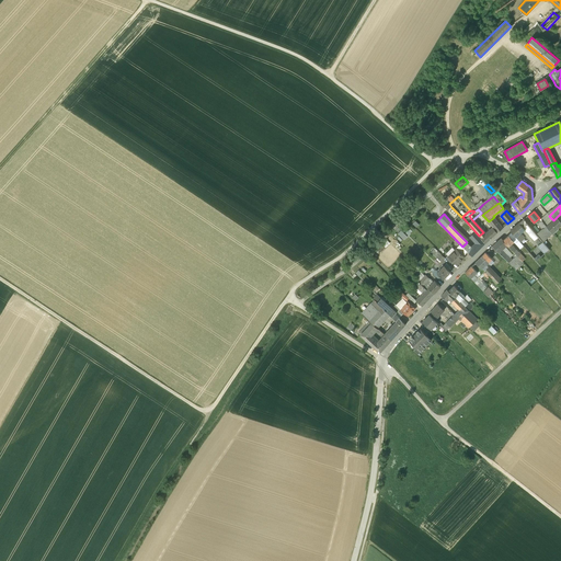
[(461,217),(459,215),(455,219),(460,225),(460,224),(462,226),(466,222),(461,217)]
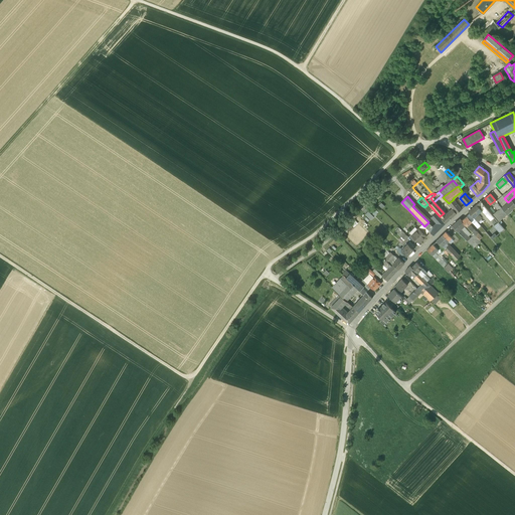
[(508,202),(504,198),(498,203),(502,208),(506,205),(508,202)]
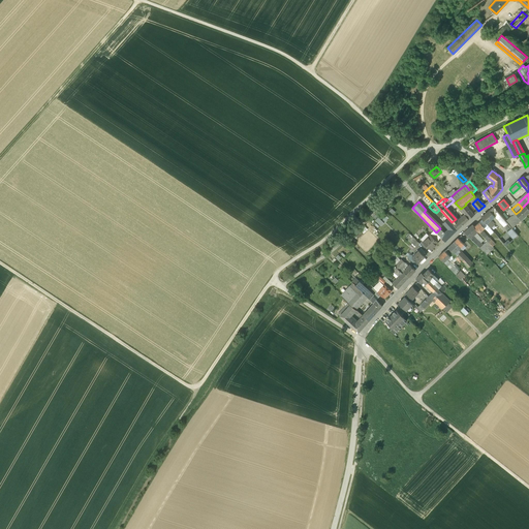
[(474,215),(466,205),(461,209),(465,214),(469,219),(474,215)]
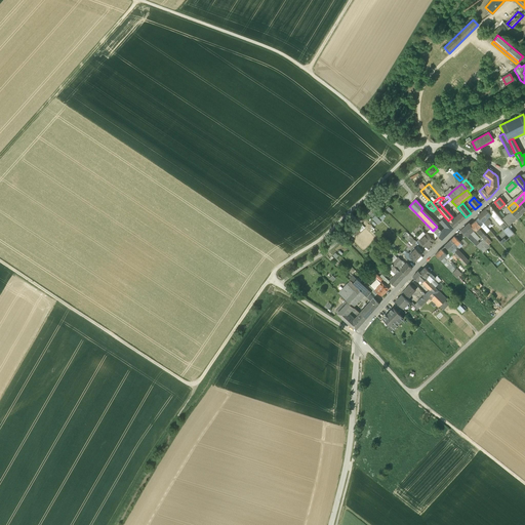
[(518,206),(516,209),(521,215),(524,210),(524,208),(521,204),(518,206)]
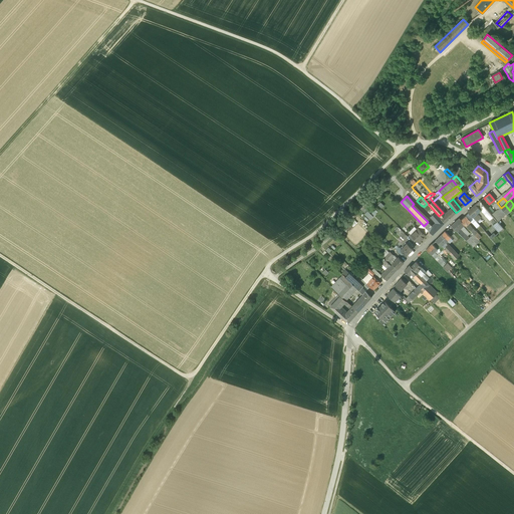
[(487,210),(482,204),(478,208),(481,211),(482,214),(487,210)]
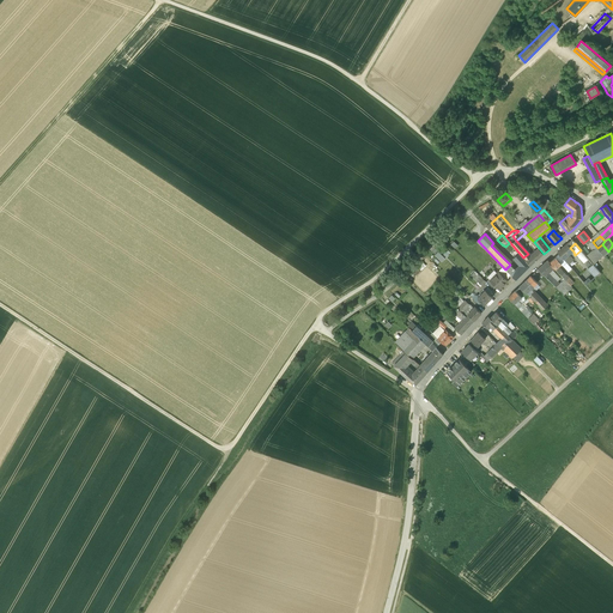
[(566,244),(557,253),(559,254),(564,260),(569,256),(574,252),(570,248),(566,244)]
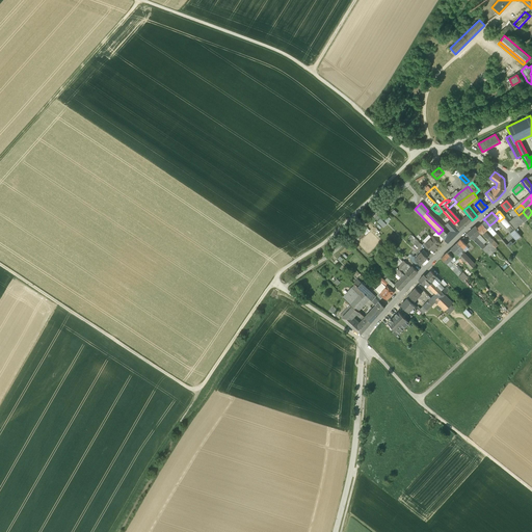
[(515,218),(509,223),(511,225),(515,230),(524,221),(519,215),(515,218)]
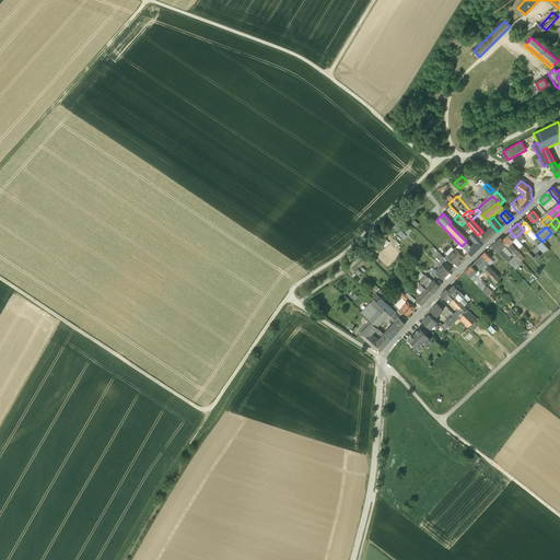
[(488,229),(483,233),(482,232),(478,235),(485,243),(497,232),(492,228),(489,231),(488,229)]
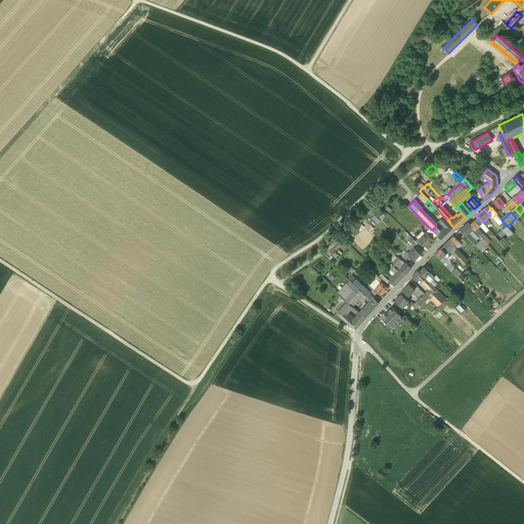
[(373,216),(370,218),(378,225),(380,223),(373,216)]
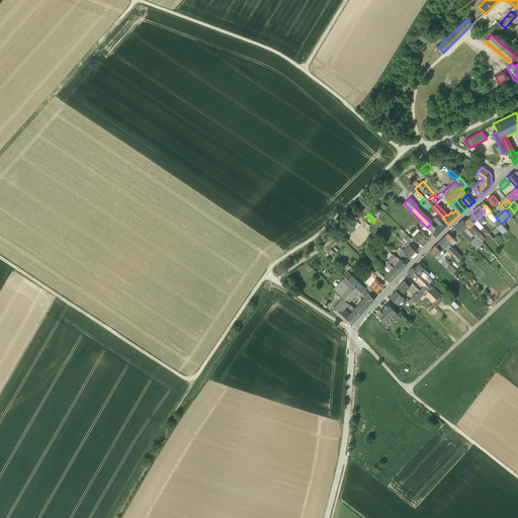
[(442,218),(438,214),(434,219),(439,225),(437,227),(441,232),(448,225),(442,218)]
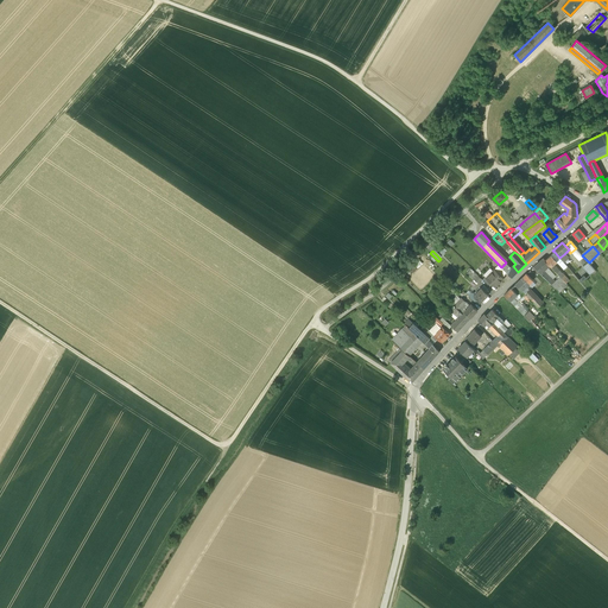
[(555,252),(545,260),(550,266),(551,267),(555,272),(556,272),(558,270),(556,266),(555,267),(553,266),(557,263),(558,264),(562,261),(559,258),(555,252)]
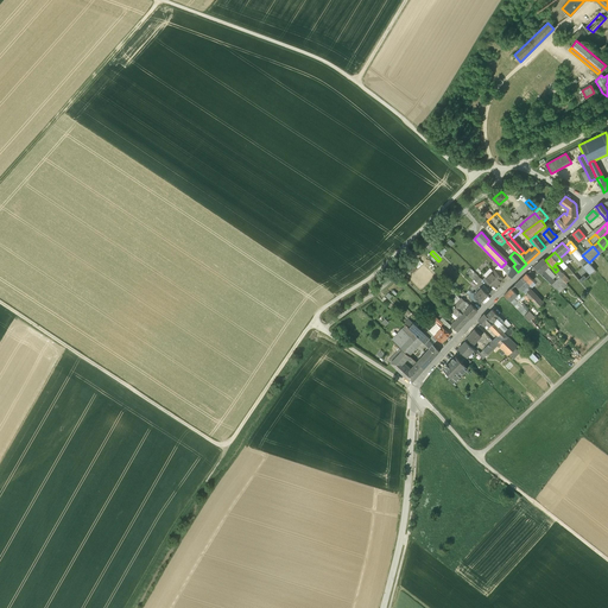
[(580,252),(574,257),(578,263),(584,258),(582,255),(580,252)]
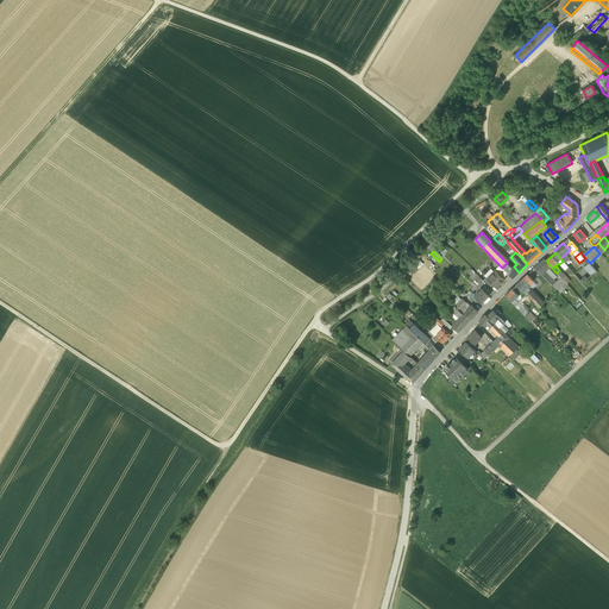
[(585,258),(579,263),(583,268),(590,263),(585,258)]
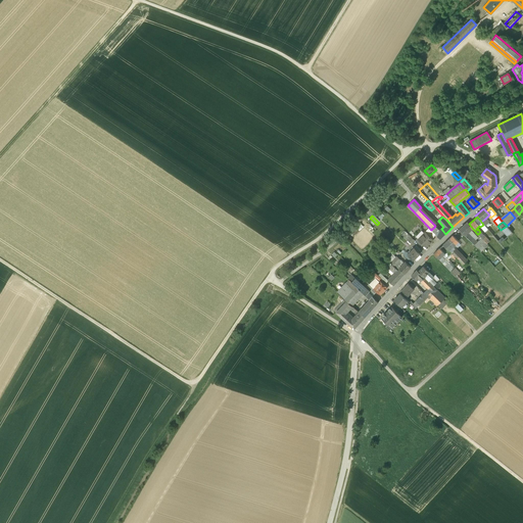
[(467,223),(460,230),(468,239),(470,241),(473,238),(468,233),(473,229),(469,224),(467,223)]
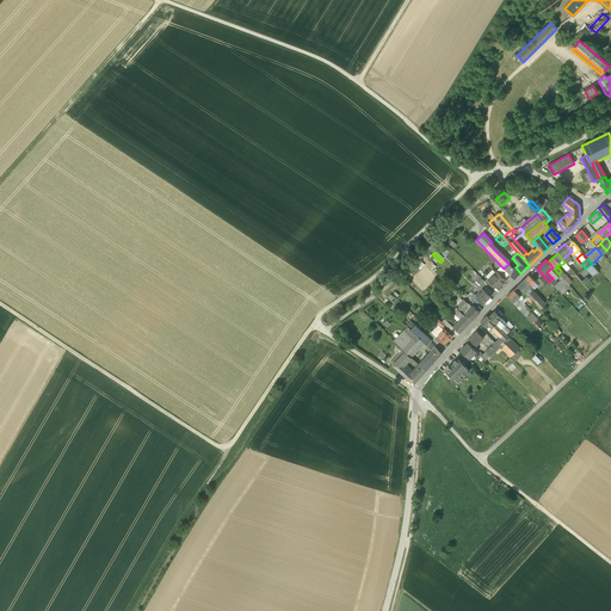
[(411,271),(413,273),(423,265),(420,261),(411,271)]
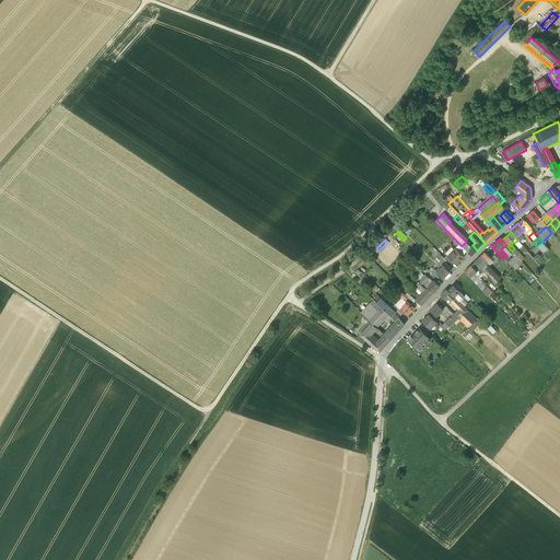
[(466,242),(462,246),(471,256),(477,251),(473,245),(470,247),(466,242)]
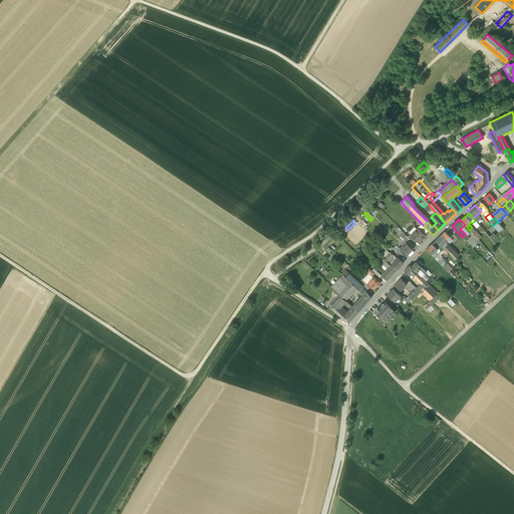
[(504,229),(498,222),(492,226),(499,233),(504,229)]
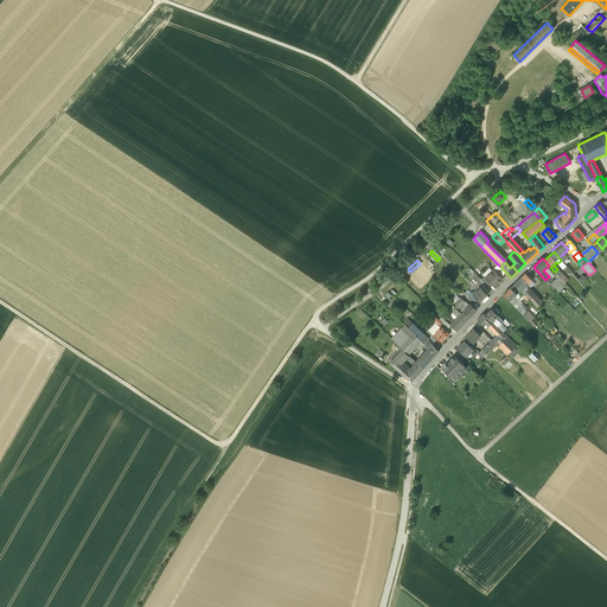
[(582,278),(573,266),(569,269),(579,281),(582,278)]
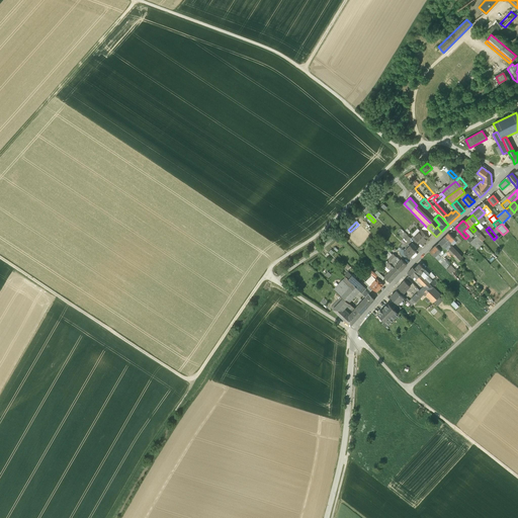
[(411,238),(402,230),(398,234),(407,242),(411,238)]
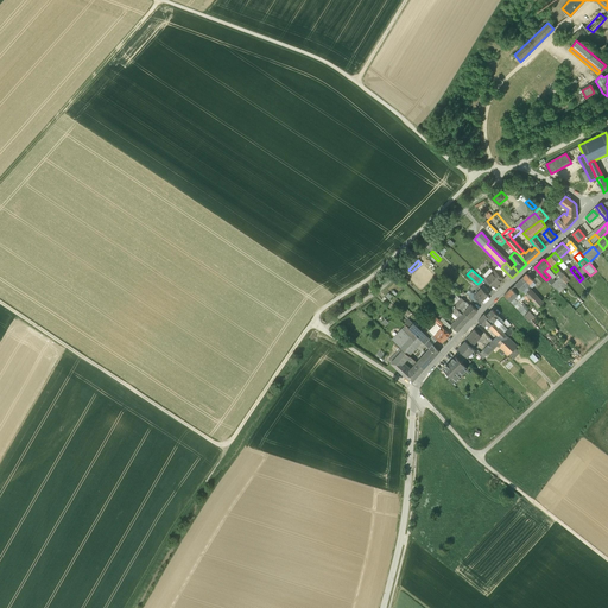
[(487,278),(486,279),(493,285),(495,287),(504,279),(494,271),(487,278)]
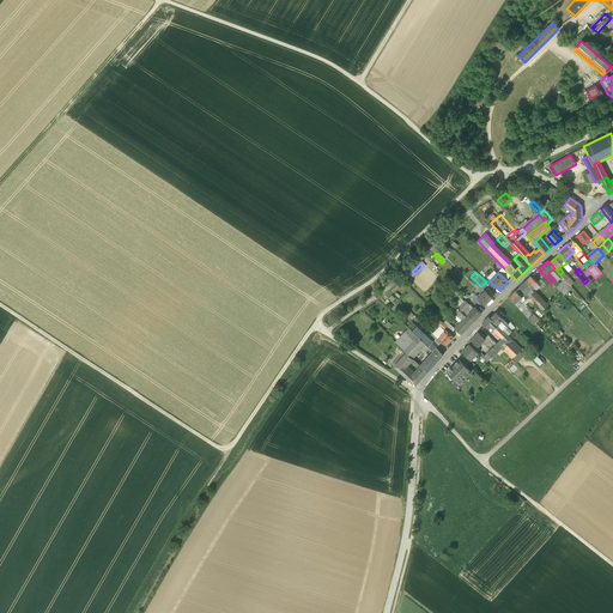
[(538,284),(530,277),(520,287),(526,295),(538,284)]
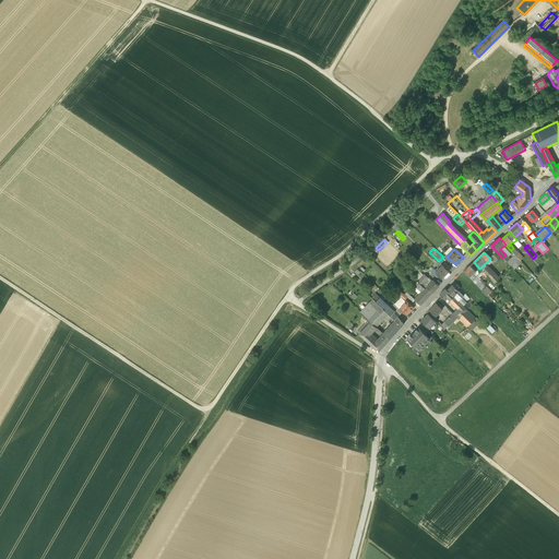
[(453,262),(447,257),(448,256),(445,254),(443,257),(450,264),(453,262)]
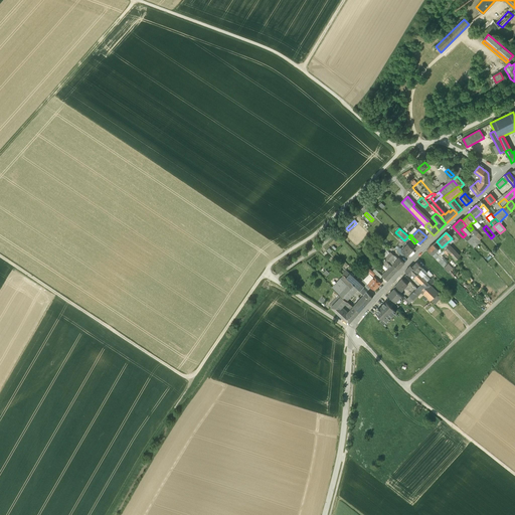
[(470,238),(467,241),(471,245),(478,239),(476,236),(474,234),(470,238)]
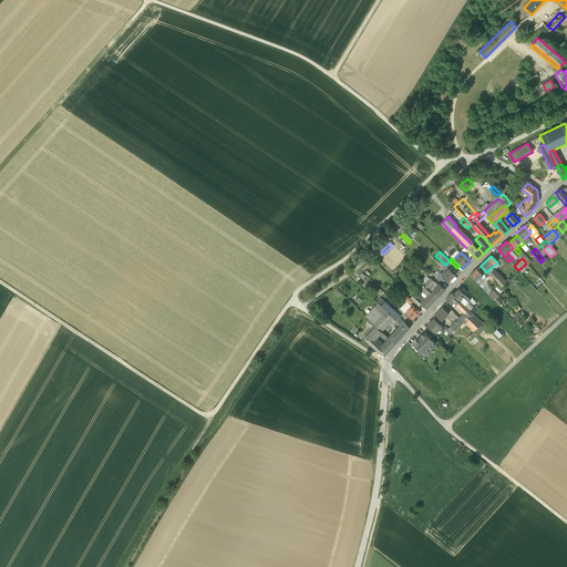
[(442,276),(449,282),(455,275),(454,274),(455,272),(454,271),(455,270),(451,267),(442,276)]
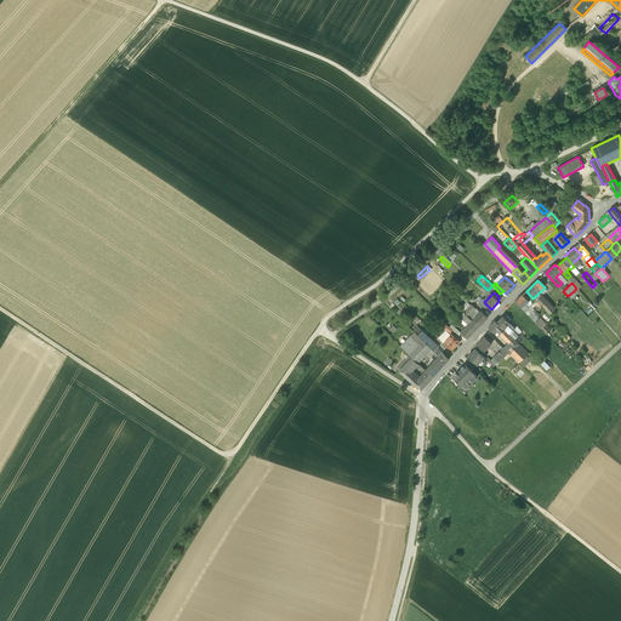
[(529,302),(522,295),(516,302),(522,308),(525,305),(529,302)]
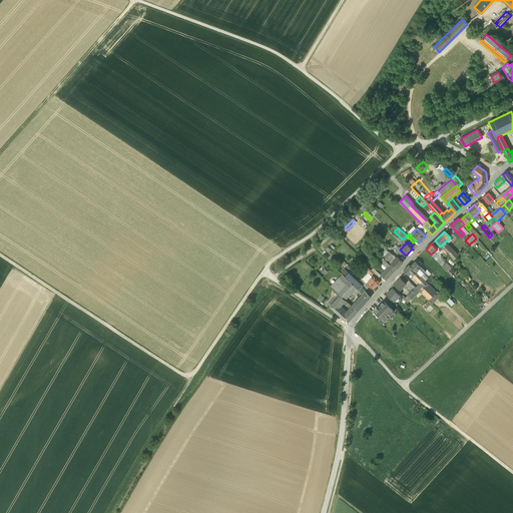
[(453,251),(446,244),(443,248),(449,255),(453,251)]
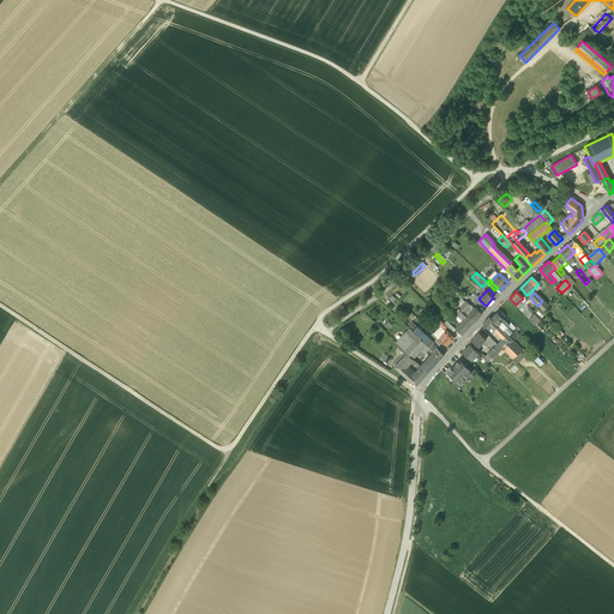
[(479,299),(476,296),(474,300),(482,308),(486,306),(479,299)]
